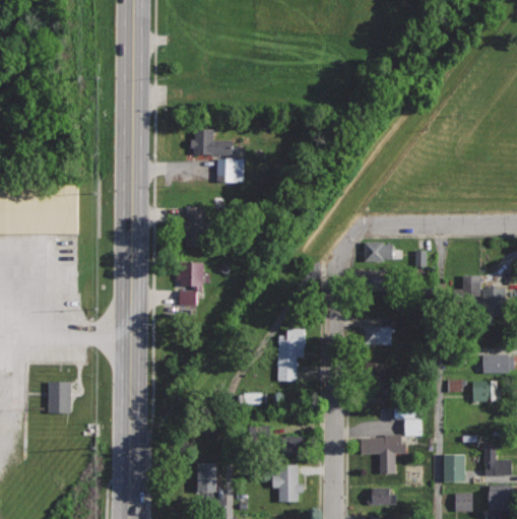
[(216,129),(198,129),(198,139),(195,139),(195,146),(198,146),(198,153),(237,154),(237,140),(216,139),(216,129)]
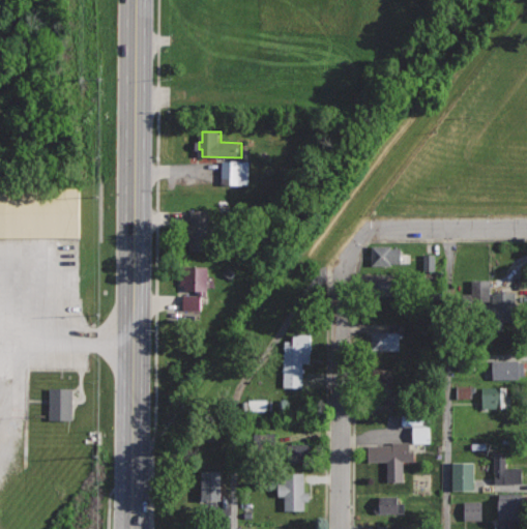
[(226,194),(251,194),(252,163),(226,162),(226,194)]
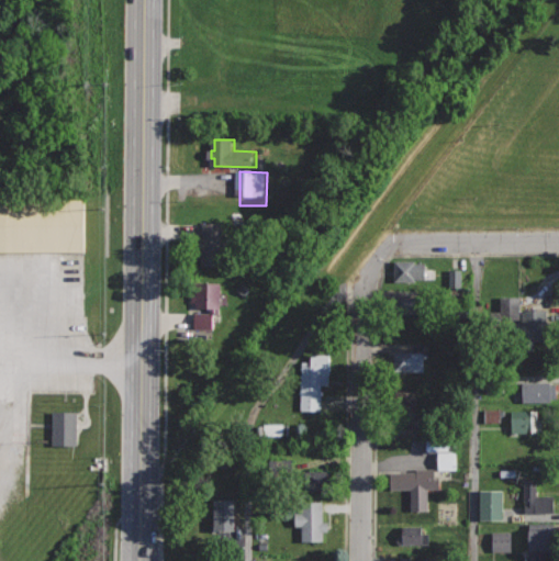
[(0,200),(0,251),(86,253),(85,200),(0,200)]
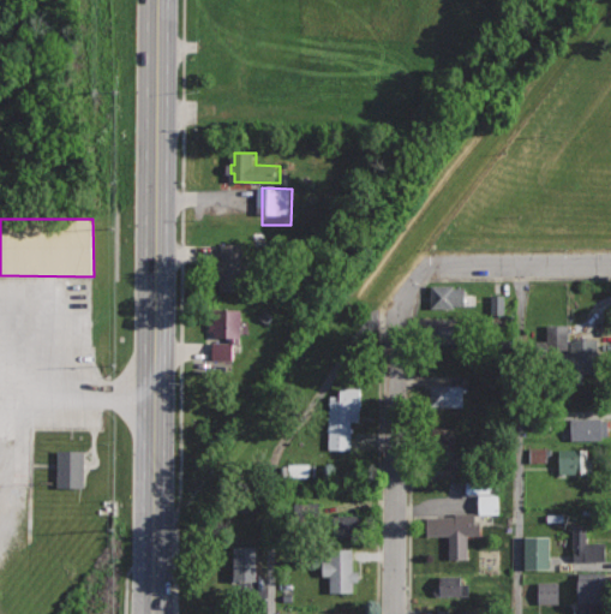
[(245,245),(225,245),(226,260),(219,260),(219,292),(245,292),(245,245)]
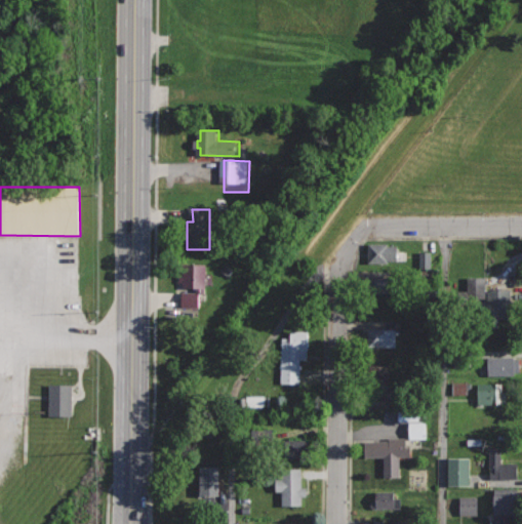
[(401,243),(371,243),(371,264),(402,263),(401,243)]
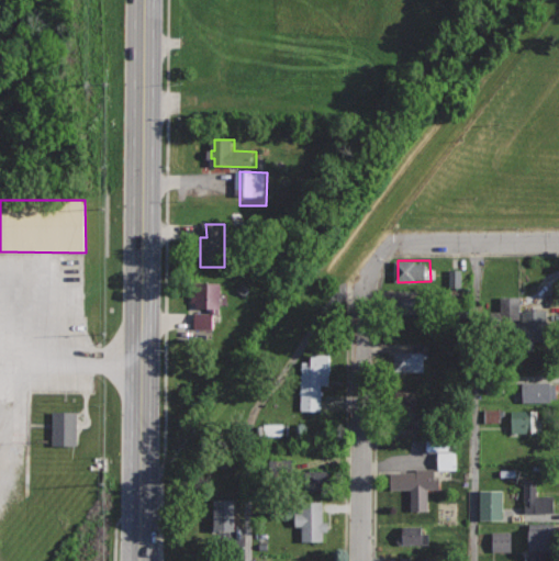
[(449,289),(462,289),(464,271),(449,270),(449,289)]
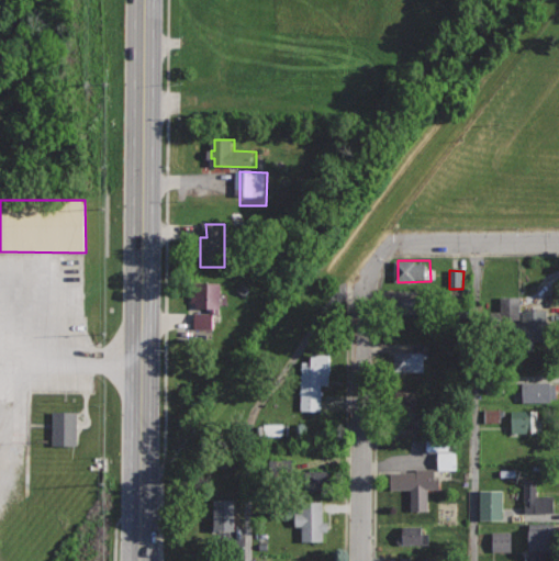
[(224,283),(197,283),(197,328),(217,328),(217,315),(224,315),(224,283)]
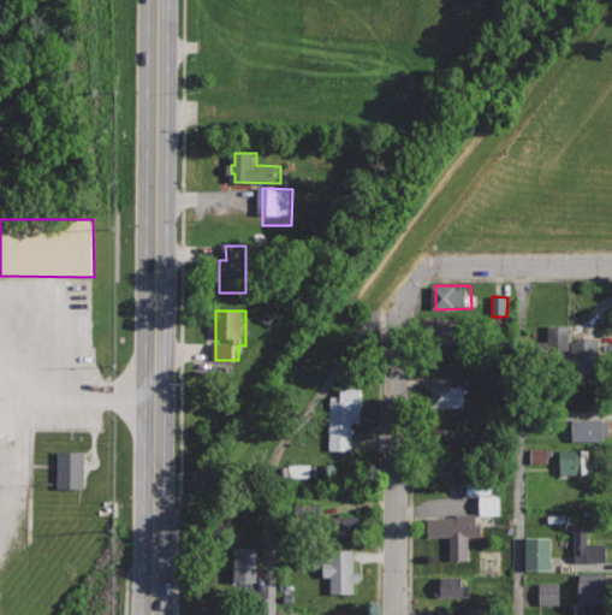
[(601,341),(575,341),(574,324),(550,325),(551,376),(602,374),(601,341)]
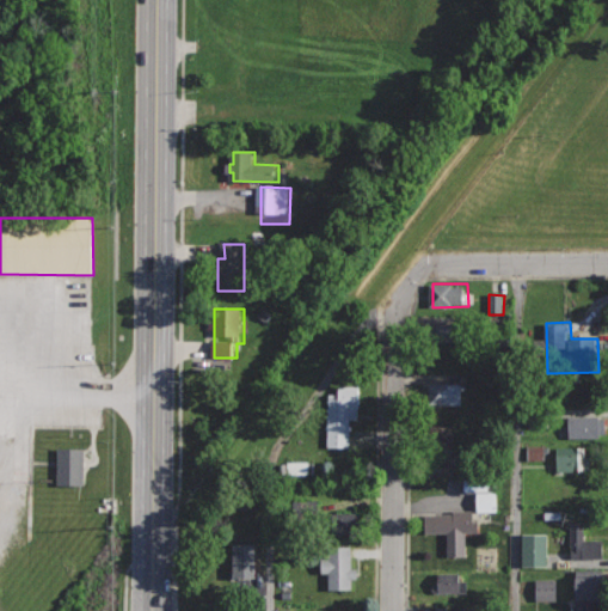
[(467,324),(419,325),(419,346),(467,344),(467,324)]
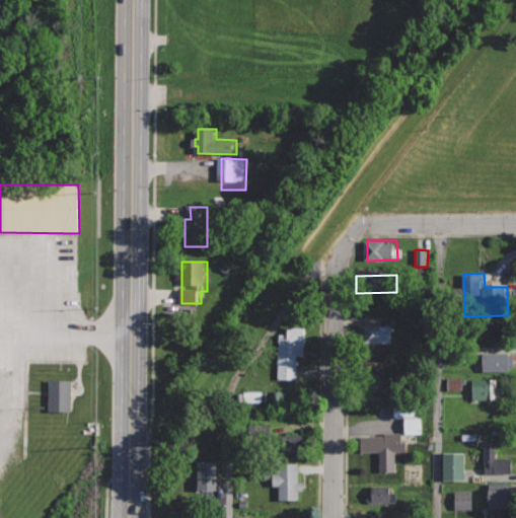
[(393,324),(367,324),(367,343),(393,343),(393,324)]
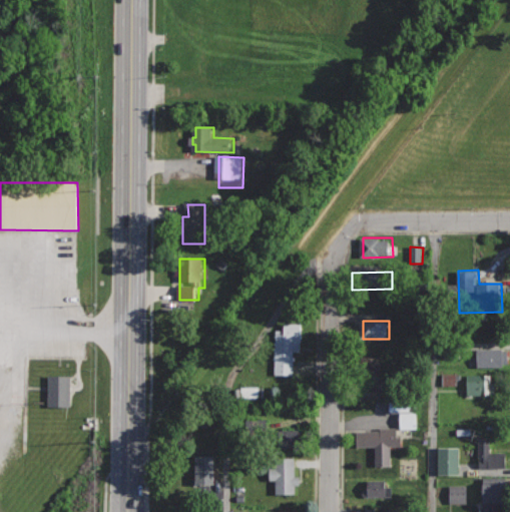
[(301,325),(284,324),(284,330),(275,330),(275,376),(293,376),(293,352),(301,352),(301,325)]
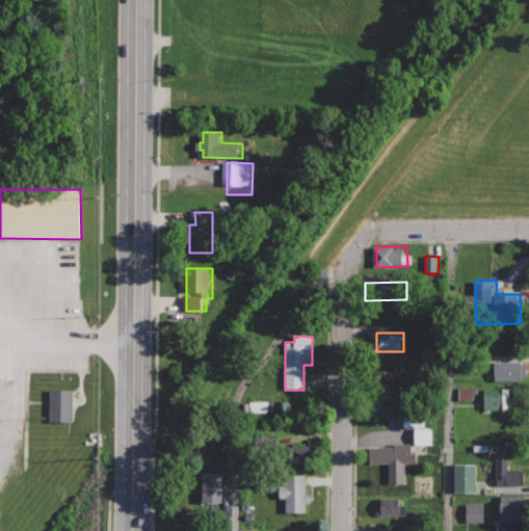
[(525,362),(498,362),(498,381),(525,380),(525,362)]
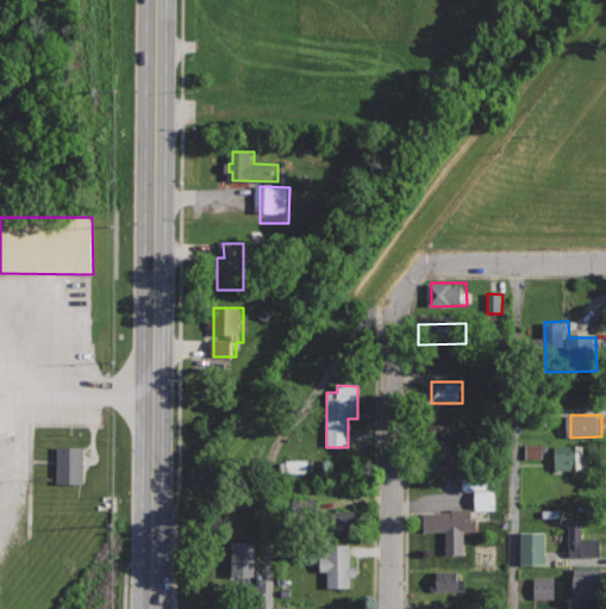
[(456,426),(430,424),(430,454),(455,454),(456,426)]
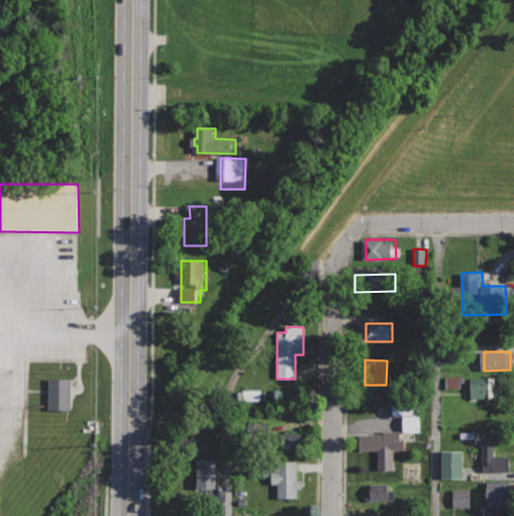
[(459,378),(445,378),(445,390),(459,389),(459,378)]
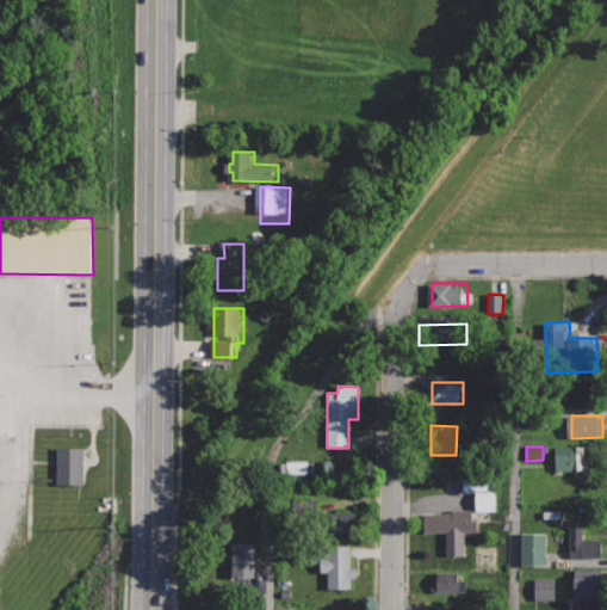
[(588,448),(561,449),(562,473),(593,470),(592,456),(588,456),(588,448)]
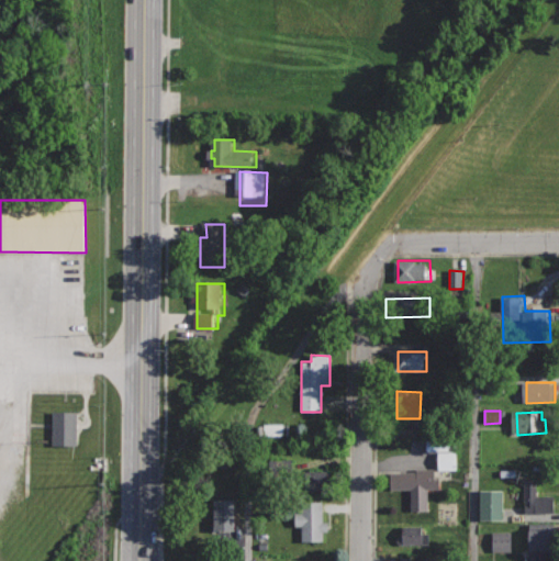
[(51,413),(51,446),(76,446),(76,413),(51,413)]
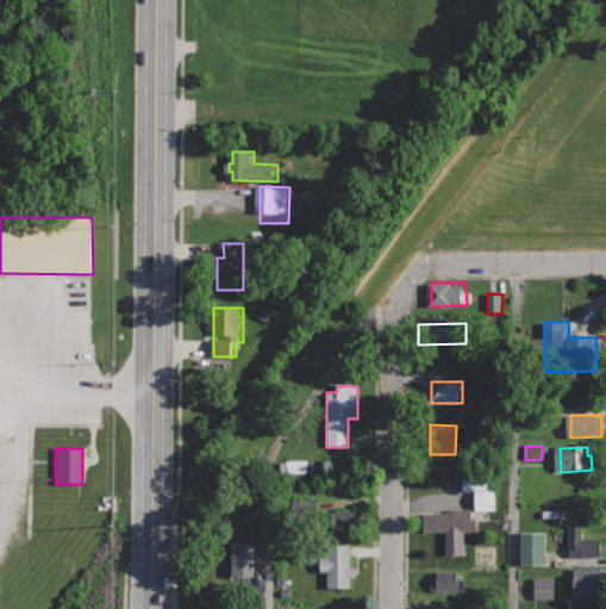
[(493,492),(473,492),(473,511),(492,511),(493,492)]
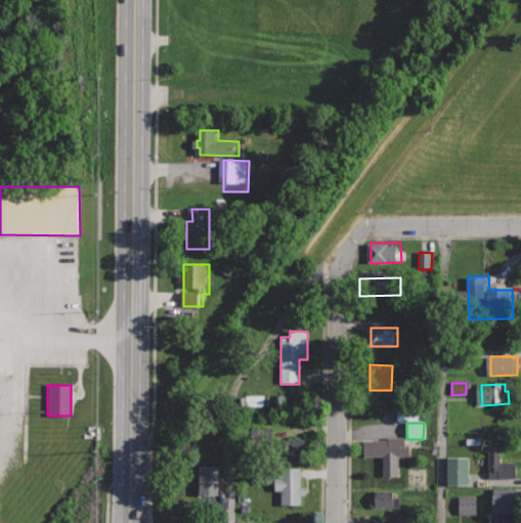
[(407,438),(391,438),(391,440),(367,441),(367,456),(386,456),(387,476),(403,475),(402,456),(414,456),(414,445),(408,445),(407,438)]
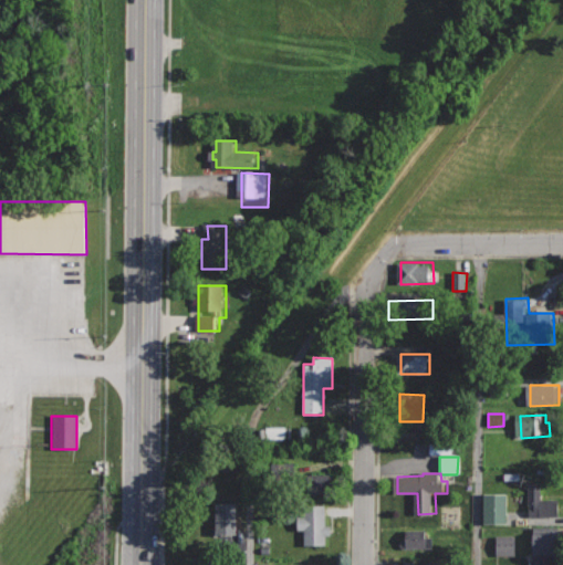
[(341,475),(303,475),(303,499),(341,499),(341,475)]
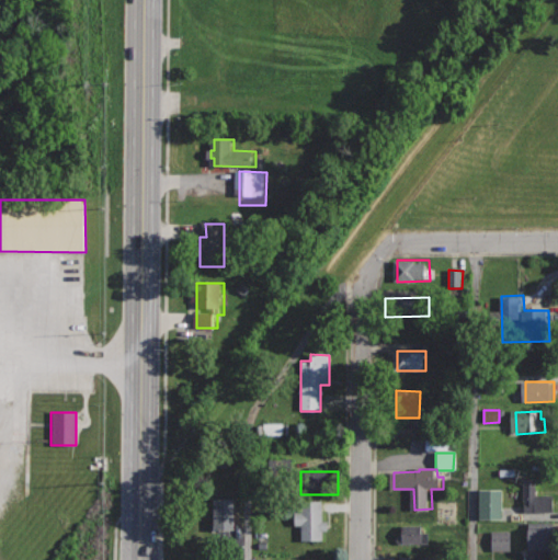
[(547,479),(527,479),(526,512),(557,512),(557,495),(547,495),(547,479)]
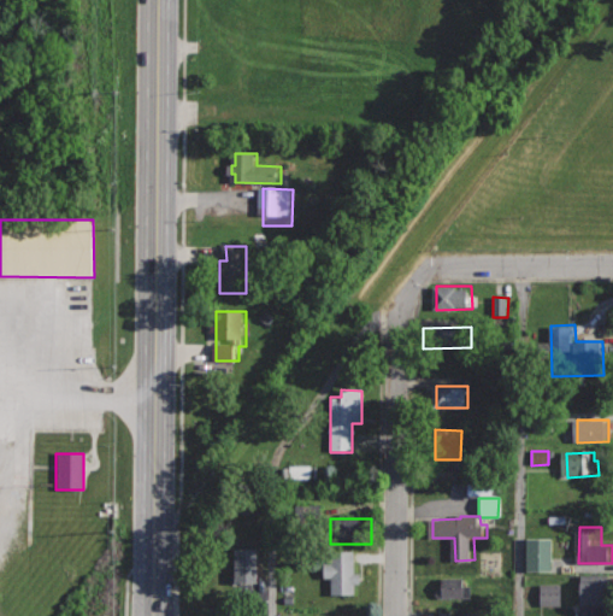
[(525,573),(549,573),(549,539),(524,540),(525,573)]
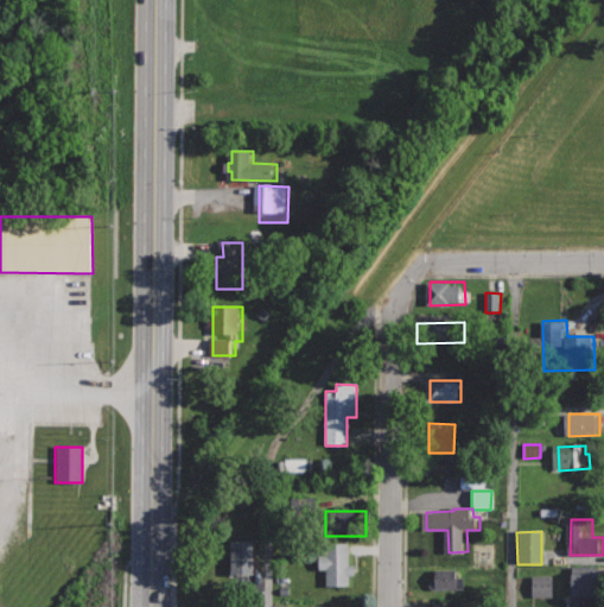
[(259,541),(234,541),(235,575),(259,575),(259,541)]
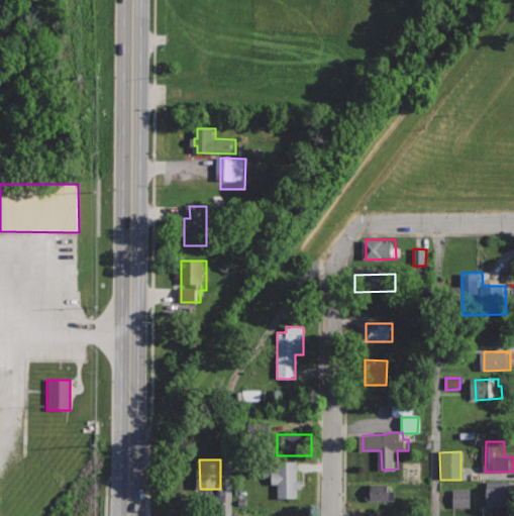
[(296,463),(276,463),(276,473),(270,473),(270,485),(277,486),(277,498),(295,498),(296,463)]
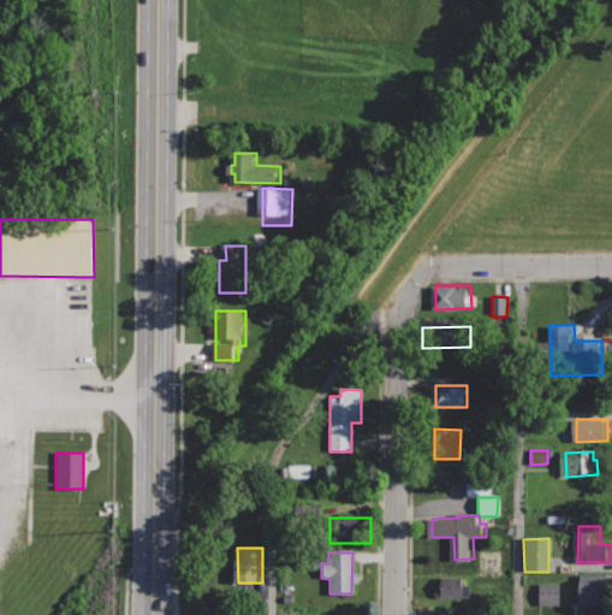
[(611,574),(582,574),(582,614),(602,614),(602,605),(611,605),(611,574)]
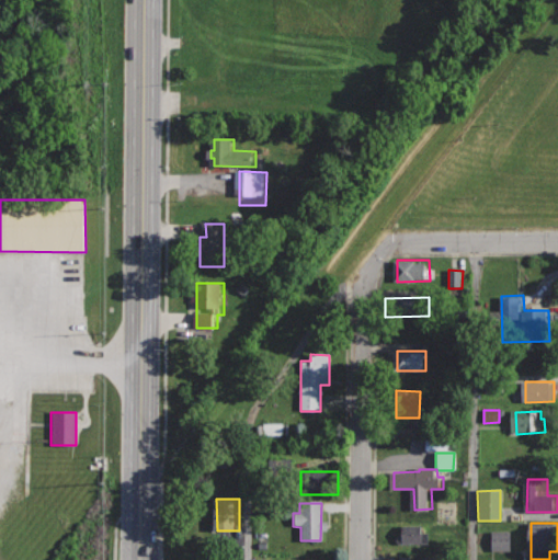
[(432,525),(405,526),(405,533),(402,533),(399,537),(399,543),(403,545),(433,545),(432,525)]
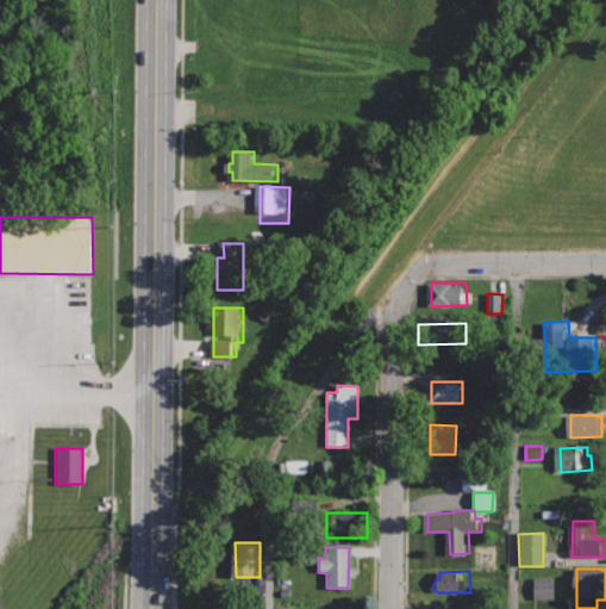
[(532,600),(554,601),(555,579),(533,578),(532,600)]
